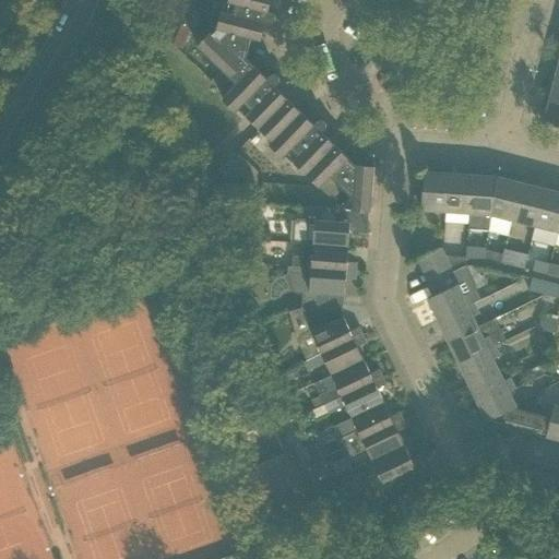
[(228,0),(226,11),(222,10),(216,30),(223,31),(222,36),(218,39),(211,32),(197,46),(222,70),(211,81),(225,95),(222,97),(236,111),(245,103),(251,109),(247,116),(275,86),(277,84),(280,80),(277,75),(273,74),(270,75),(262,83),(257,76),(260,72),(252,66),(249,70),(242,63),(247,59),(246,58),(251,39),(260,40),(262,32),(257,30),(259,21),(268,24),(272,24),(275,22),(276,19),(275,14),(272,12),(268,11),(270,0),(228,0)]
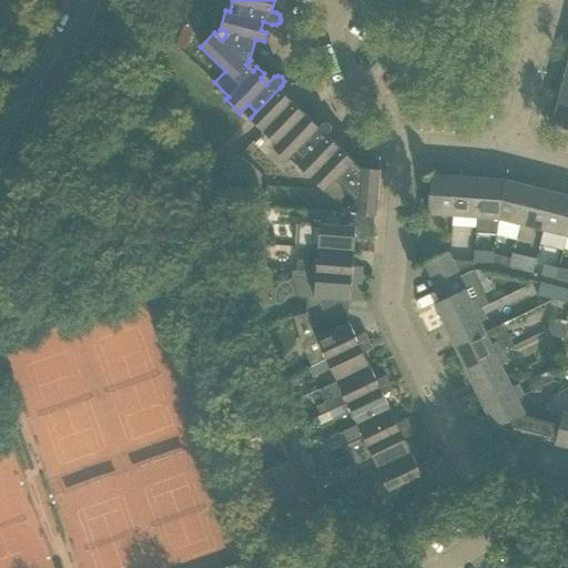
[(558,101),(567,103),(567,79),(564,78),(558,101)]
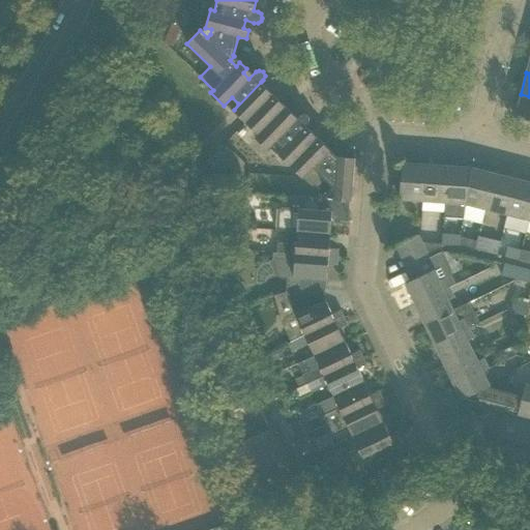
[(234,110),(238,114),(241,116),(245,121),(272,93),(268,89),(261,82),(234,110)]
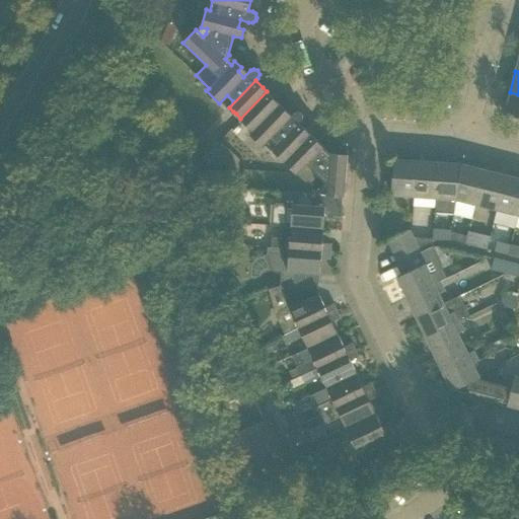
[(505,115),(518,118),(518,94),(510,92),(505,115)]
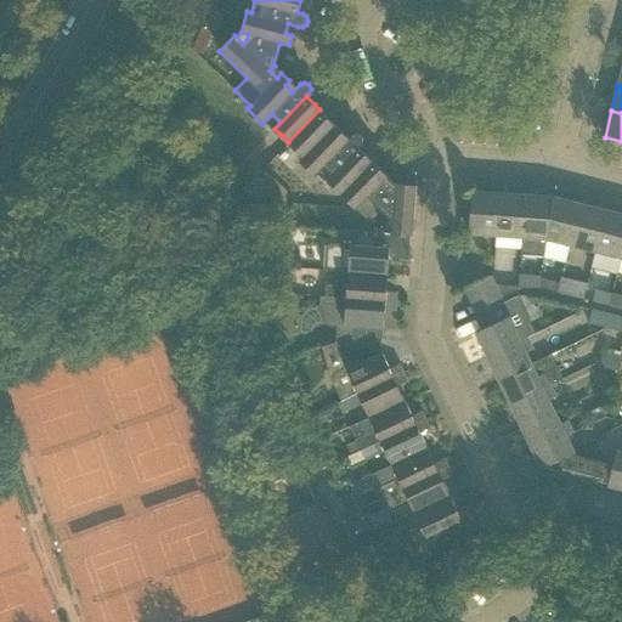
[(377,228),(380,232),(410,235),(413,235),(416,192),(417,185),(394,184),(390,187),(384,181),(388,176),(358,148),(361,143),(363,140),(361,135),(356,134),(352,136),(345,143),(338,136),(343,131),(334,124),(303,156),(303,157),(300,158),(299,159),(315,175),(324,165),(332,173),(326,179),(369,221),(382,209),(389,216),(377,228)]
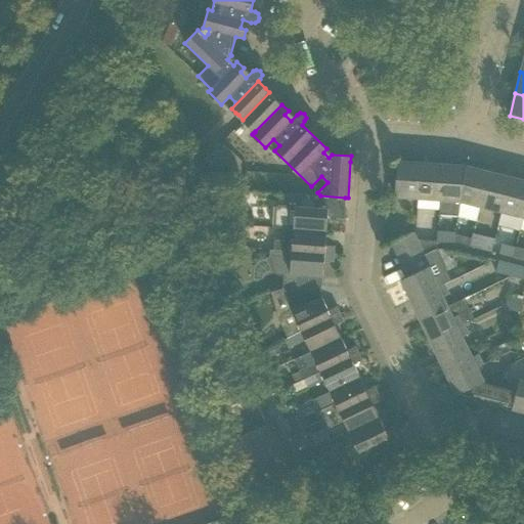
[(416,198),(418,199),(420,162),(397,161),(395,197),(416,198)]
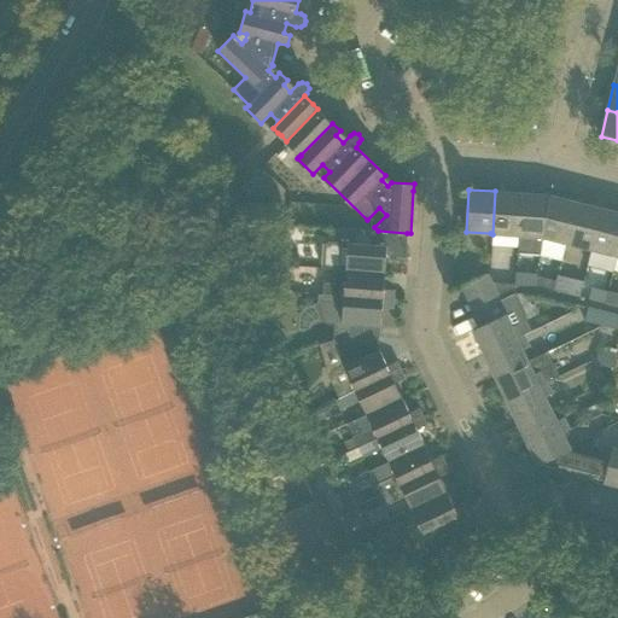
[(495,191),(493,234),(518,237),(522,193),(495,191)]
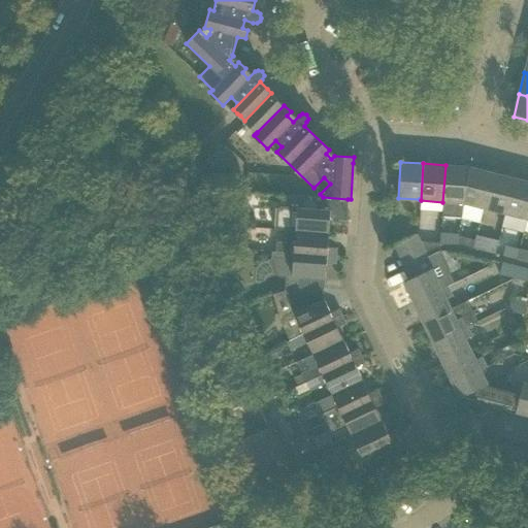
[(442,202),(464,203),(469,166),(446,165),(442,202)]
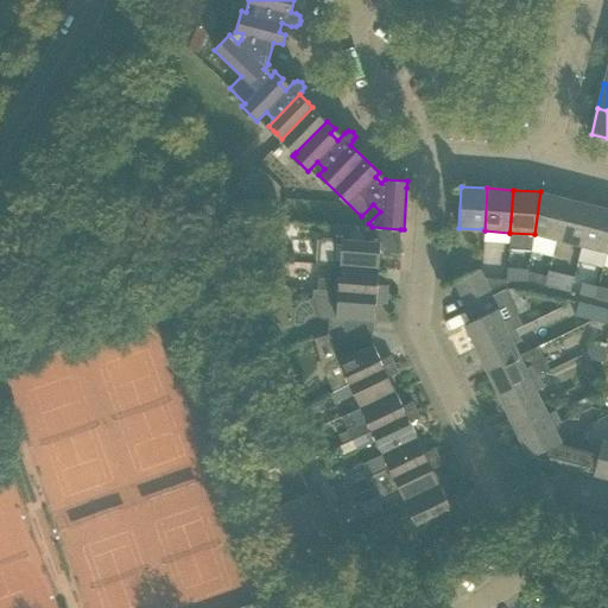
[(540,191),(534,234),(557,240),(567,198),(540,191)]
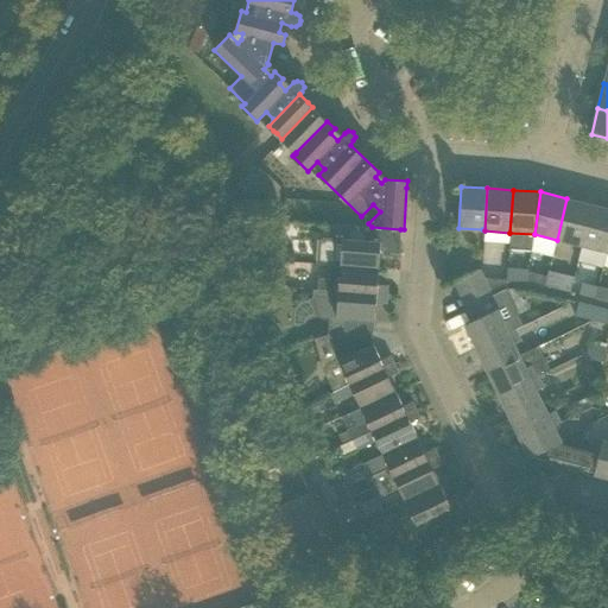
[(567,198),(557,240),(582,246),(591,204),(567,198)]
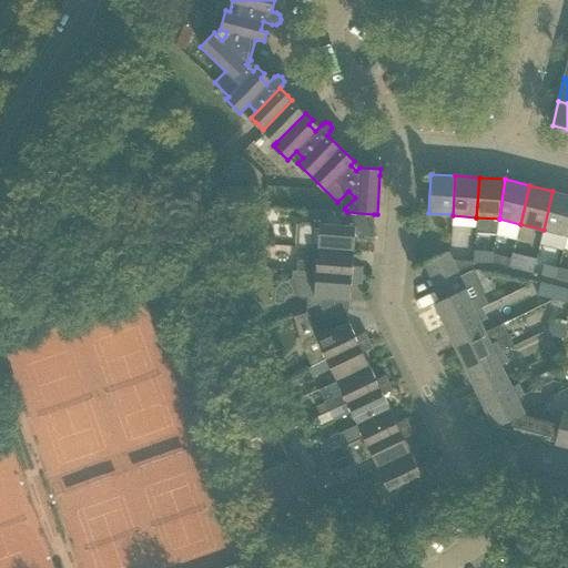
[(567,194),(553,191),(544,230),(567,235),(567,230),(567,194)]
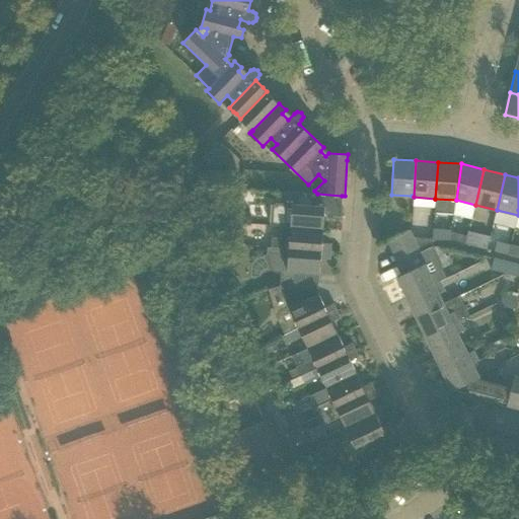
[(282,226),(323,229),(324,215),(341,216),(342,196),(317,194),(317,206),(298,205),(299,192),(283,191),(283,203),(275,203),(275,204),(272,204),(271,225),(282,226)]
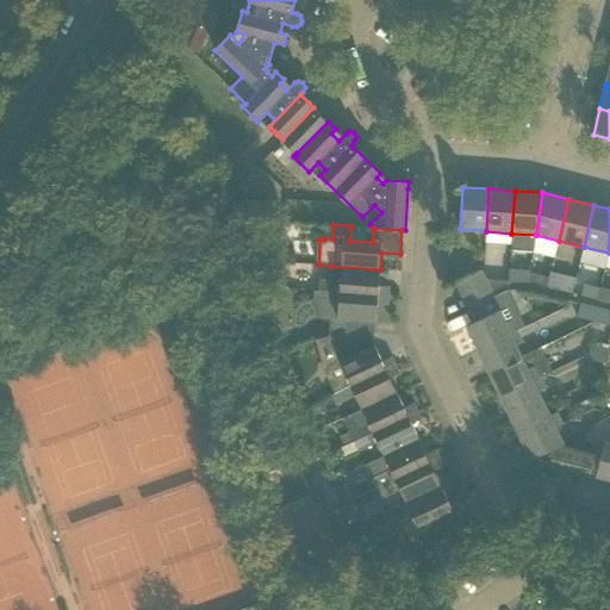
[(318,291),(388,296),(388,286),(379,285),(380,269),(331,266),(330,280),(318,280),(318,291)]
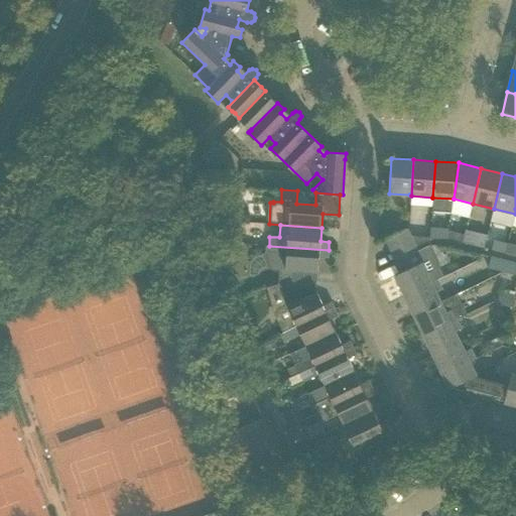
[(430,228),(430,238),(430,239),(446,239),(447,229),(430,228)]
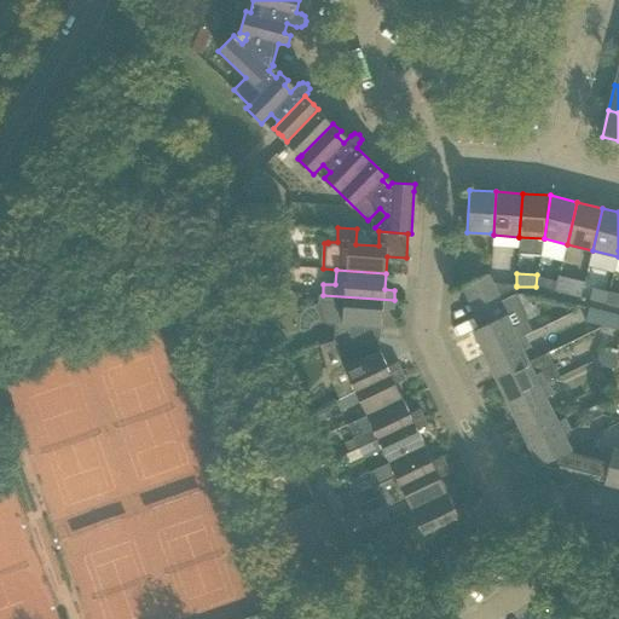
[(462,287),(469,300),(480,295),(495,288),(493,284),(490,278),(489,275),(462,287)]
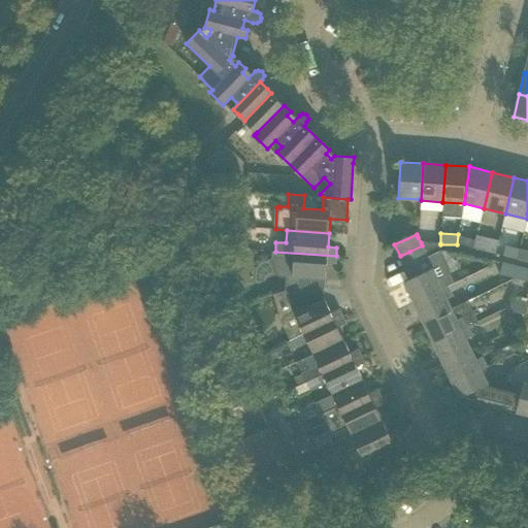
[(475,240),(470,239),(459,236),(459,234),(458,234),(457,244),(473,249),(475,240)]
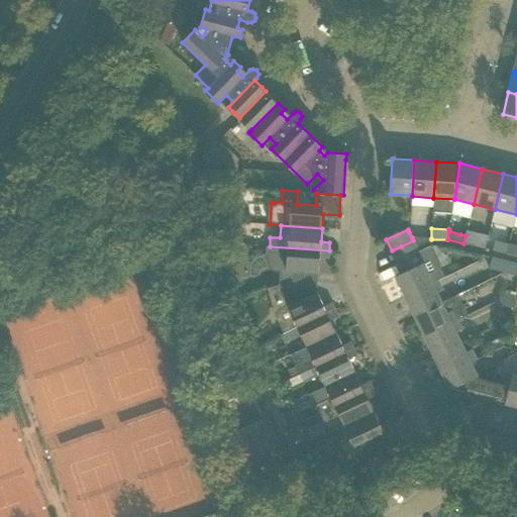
[(467,230),(466,235),(463,243),(485,248),(488,235),(467,230)]
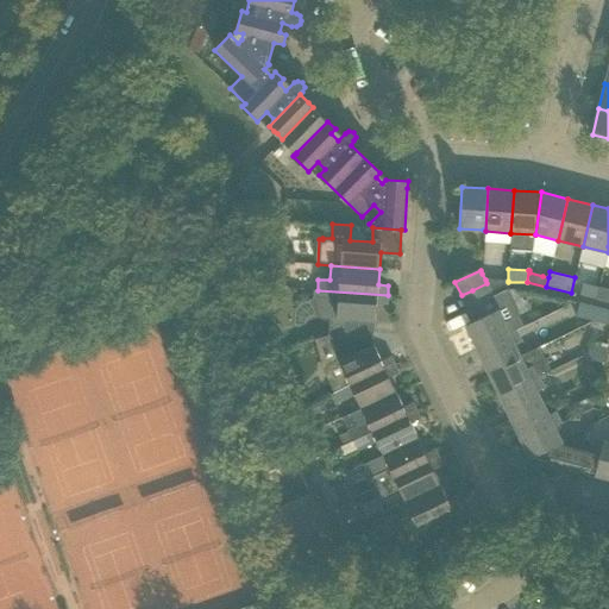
[(508,289),(508,282),(508,281),(485,280),(487,283),(472,290),(462,295),(468,308),(493,296),(502,293),(508,289)]
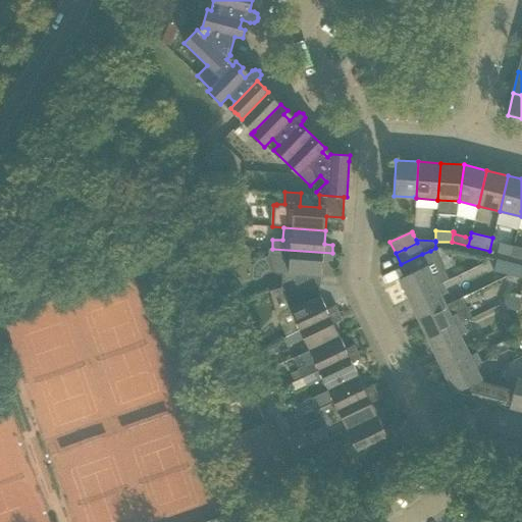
[(513,246),(500,243),(497,252),(511,256),(513,246)]
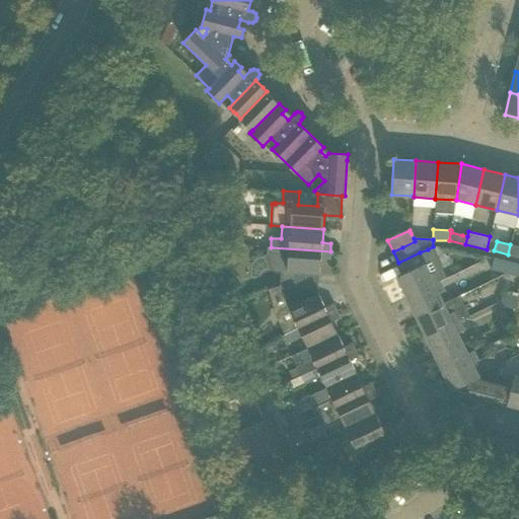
[(518,246),(510,244),(508,254),(518,256),(518,246)]
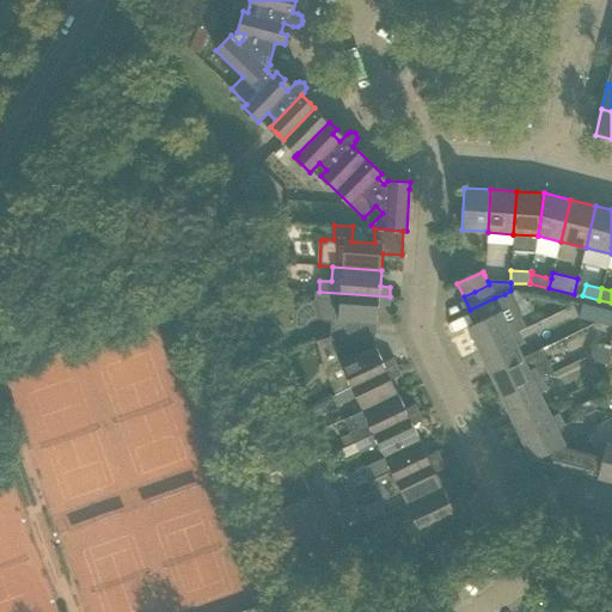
[(331,323),(330,336),(347,332),(375,334),(377,322),(379,305),(389,306),(390,297),(319,292),(314,291),(313,306),(314,310),(317,314),(320,318),(323,320),(326,322),(331,323)]
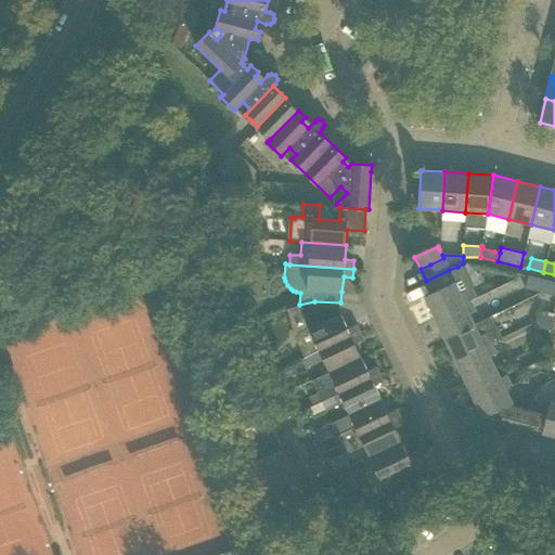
[(457,267),(449,270),(426,281),(431,293),(424,296),(429,308),(435,319),(470,301),(466,291),(460,294),(454,282),(463,278),(457,267)]
